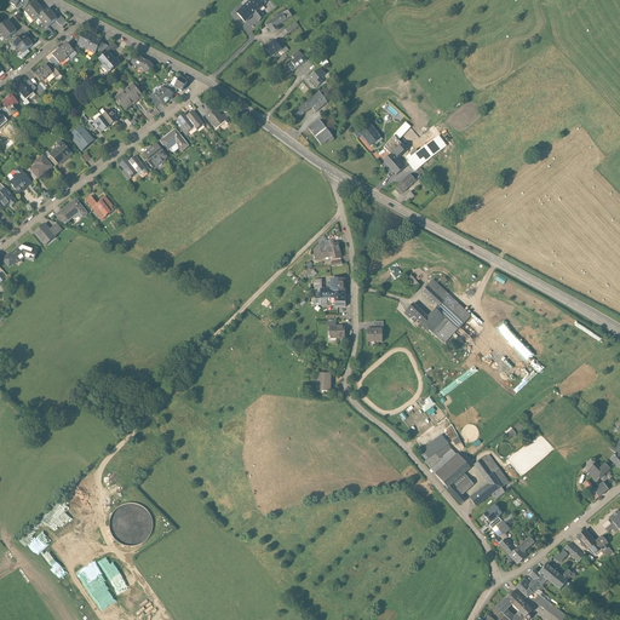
[(29,15),(41,5),(36,0),(35,0),(24,10),(29,15)]
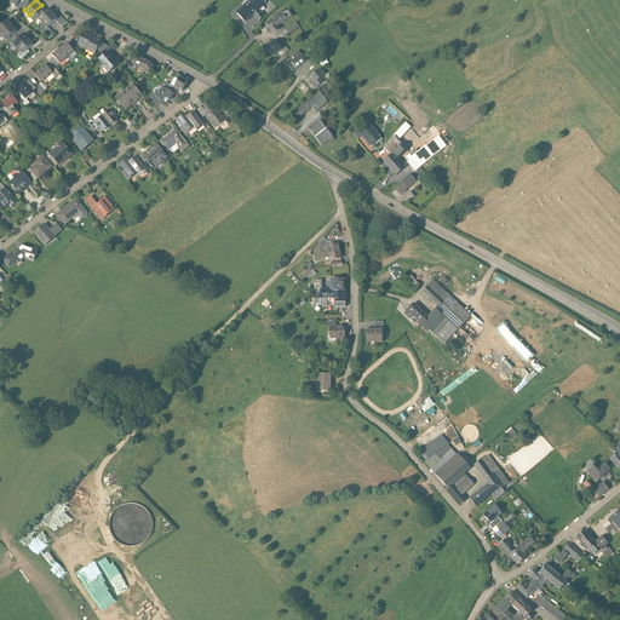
[(248,0),(236,12),(245,22),(252,15),(258,22),(265,16),(259,10),(263,5),(258,0),(248,0)]
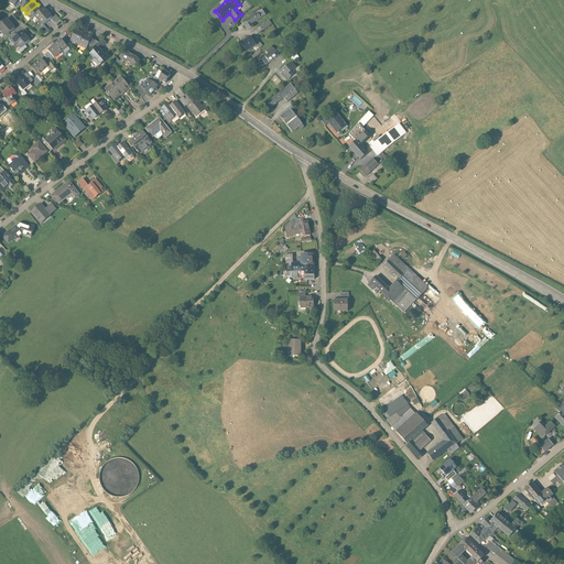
[(41,9),(38,4),(26,13),(31,19),(34,15),(41,9)]
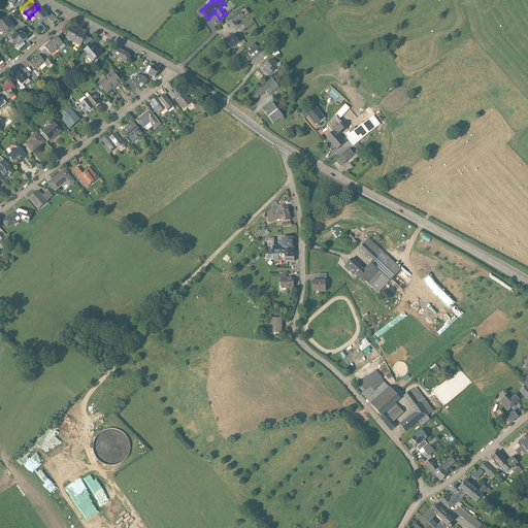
[(38,8),(32,14),(36,19),(46,10),(42,5),(38,8)]
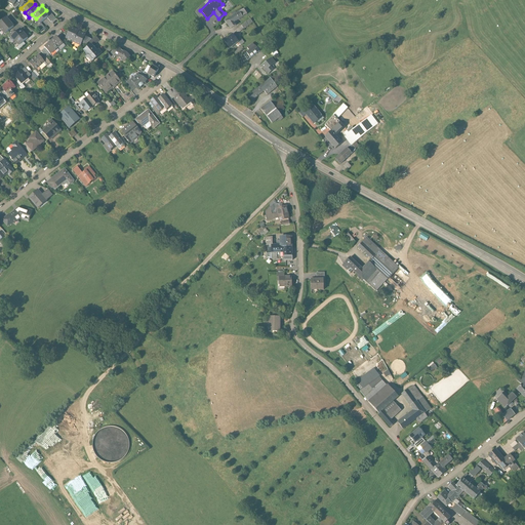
[(247,13),(244,8),(224,21),(231,28),(237,24),(235,21),(247,13)]
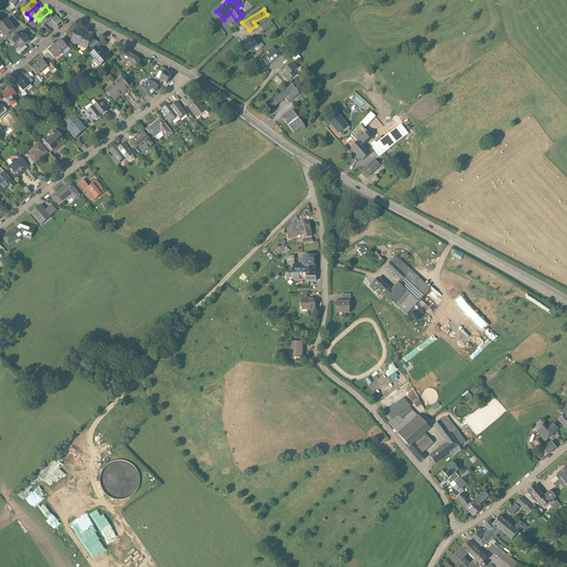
[(50,11),(39,20),(43,26),(53,17),(50,11)]
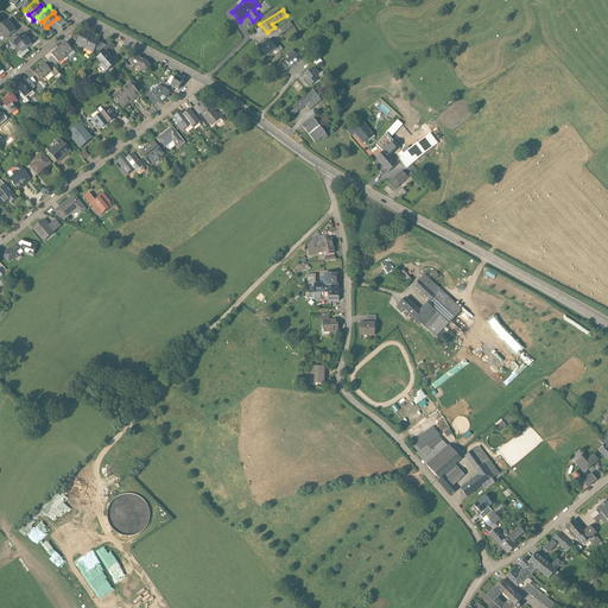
[(0,24),(0,31),(1,33),(12,24),(7,18),(0,24)]
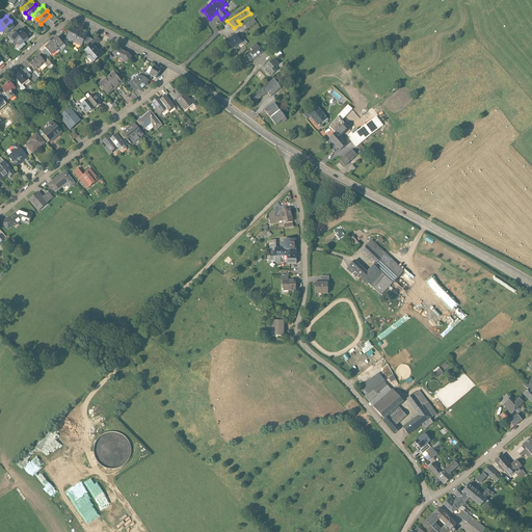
[(1,29),(5,33),(15,26),(10,21),(1,29)]
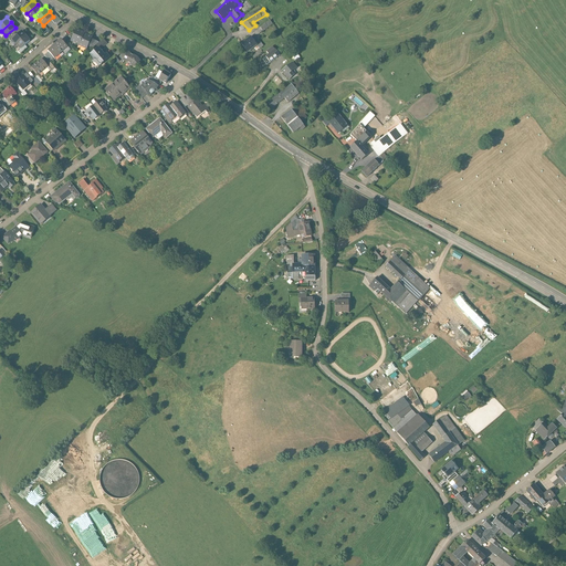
[(79,44),(84,32),(77,28),(71,40),(79,44)]
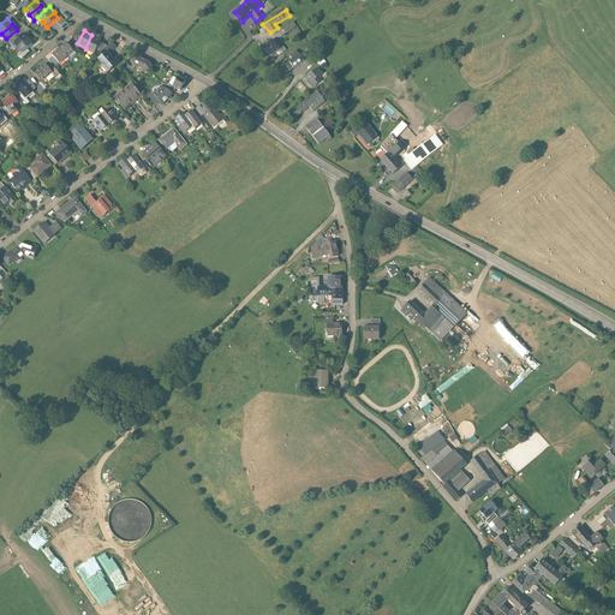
[(29,37),(24,33),(13,41),(18,47),(29,37)]
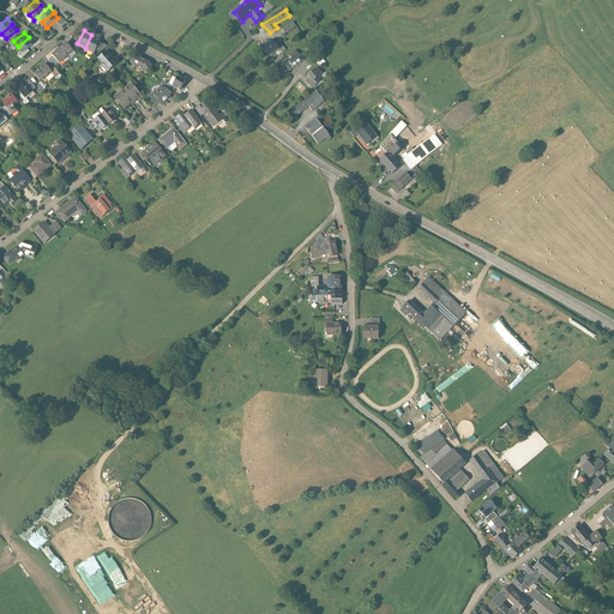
[(94,54),(101,38),(91,35),(85,48),(85,49),(94,54)]
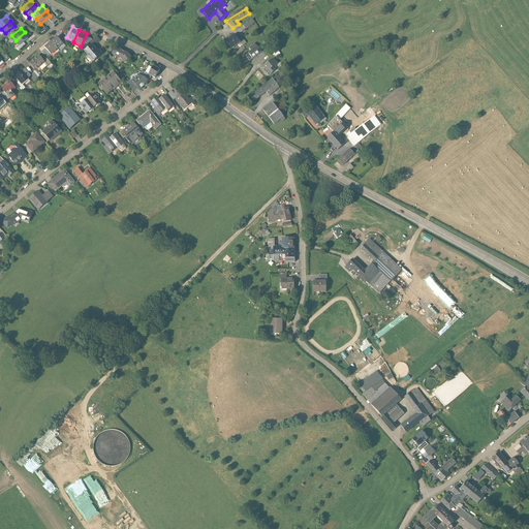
[(29,37),(25,32),(16,40),(20,45),(29,37)]
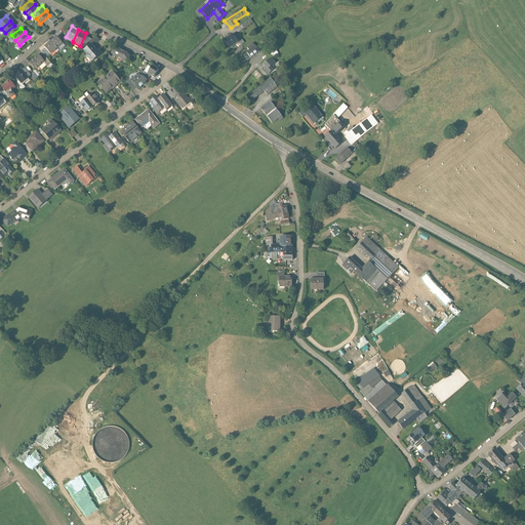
[(233,33),(224,40),(230,47),(238,41),(239,41),(235,35),(233,33)]
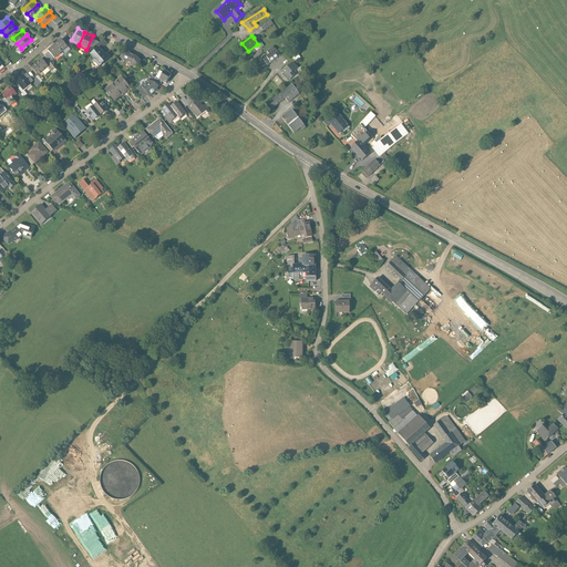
[(265,45),(257,35),(254,38),(258,44),(257,44),(260,49),(265,45)]
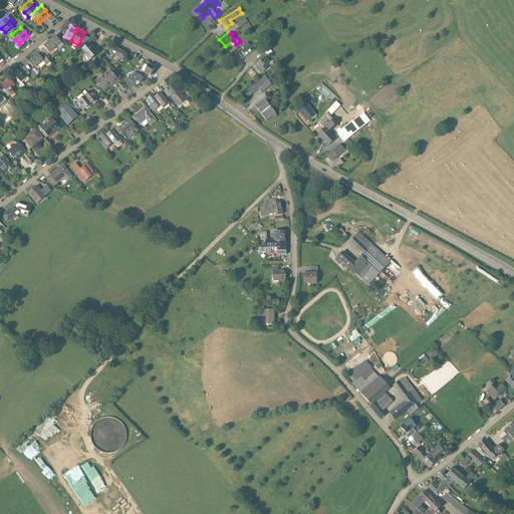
[(57,33),(50,39),(58,48),(64,43),(57,33)]
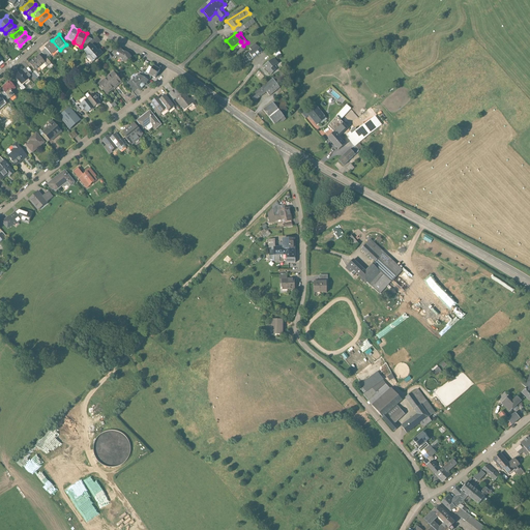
[(52,40),(45,46),(53,55),(60,50),(52,40)]
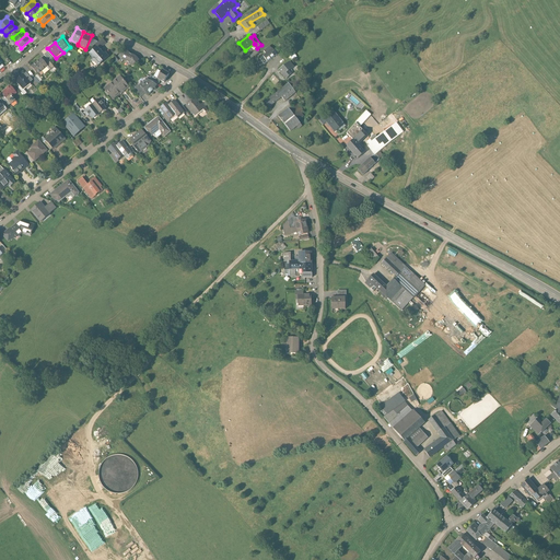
[(109,55),(100,44),(90,53),(100,63),(109,55)]
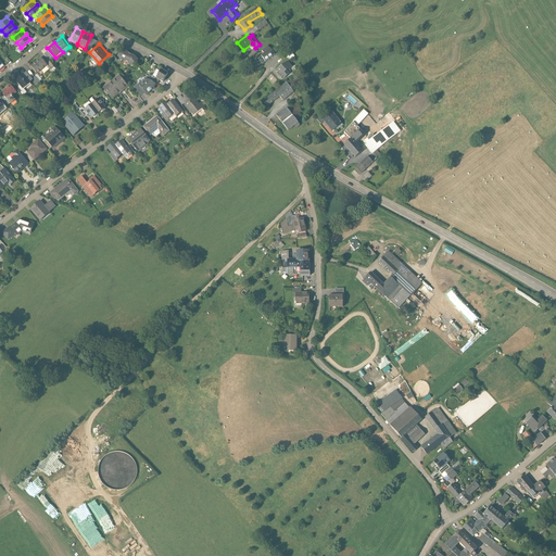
[(136,55),(126,50),(122,59),(129,63),(133,66),(139,60),(136,55)]
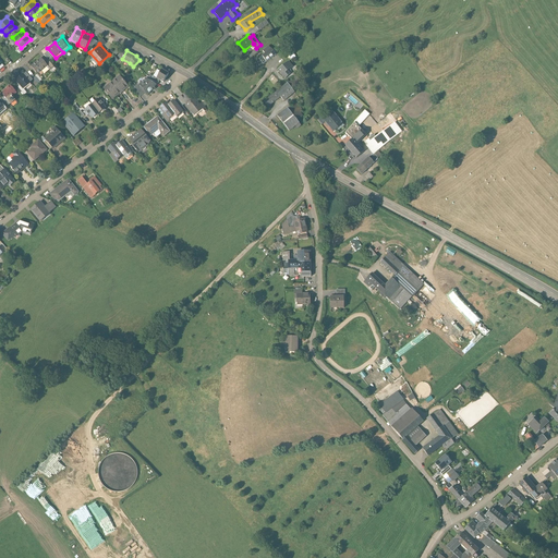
[(262,57),(266,62),(274,57),(269,50),(262,57)]
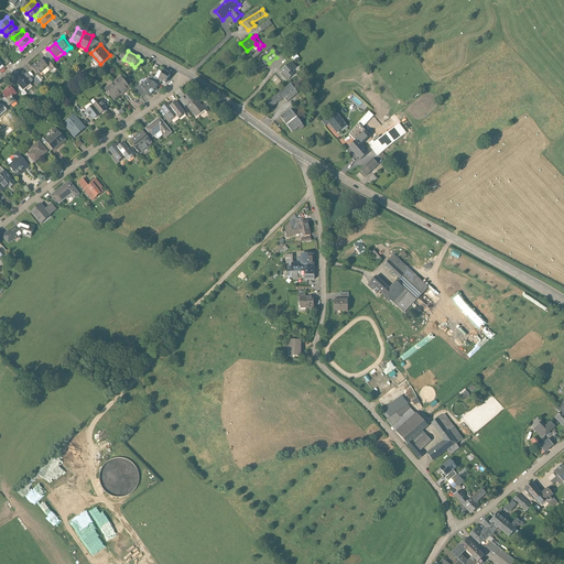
[(52,69),(42,57),(31,66),(42,78),(52,69)]
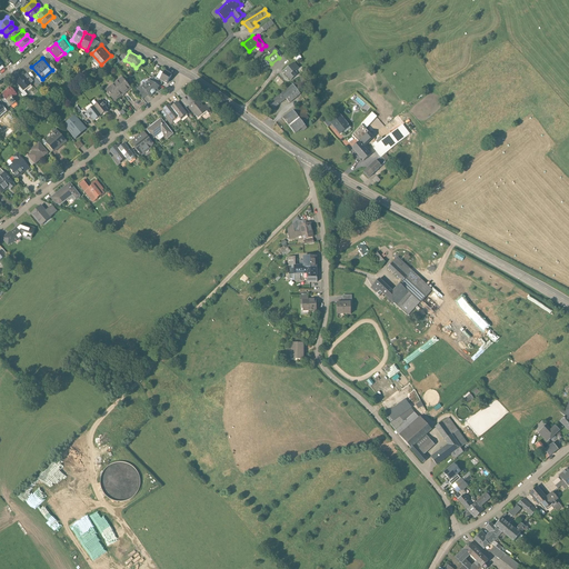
[(300,68),(295,61),(282,70),(290,80),(297,76),(293,72),(300,68)]
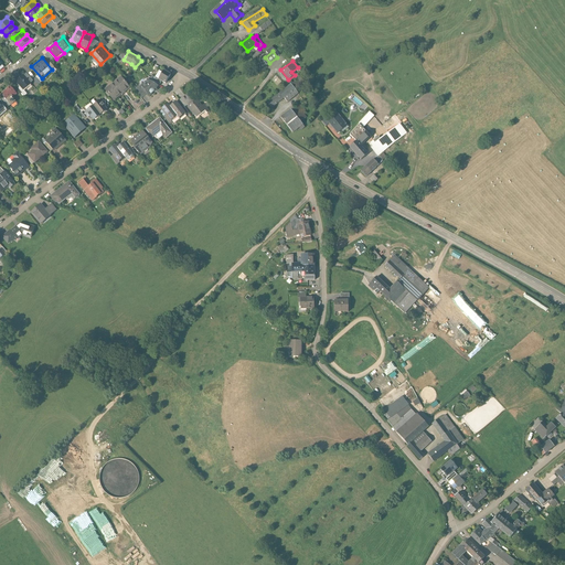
[(173,73),(166,68),(159,78),(167,83),(173,73)]
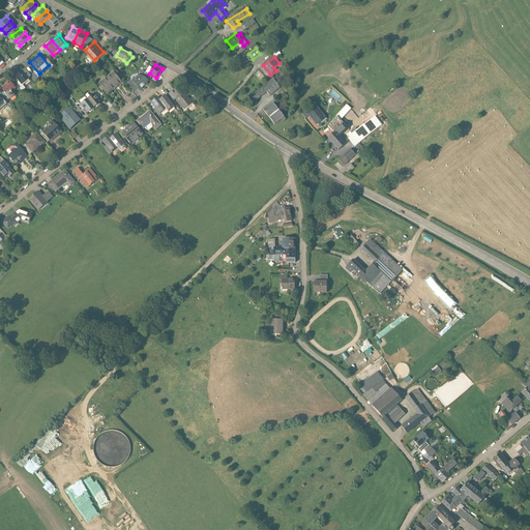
[(29,77),(23,69),(15,77),(21,84),(29,77)]
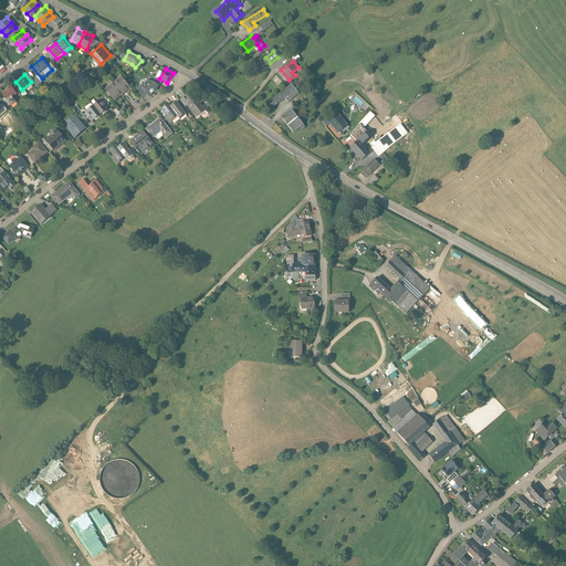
[(124,76),(115,83),(123,95),(133,87),(124,76)]
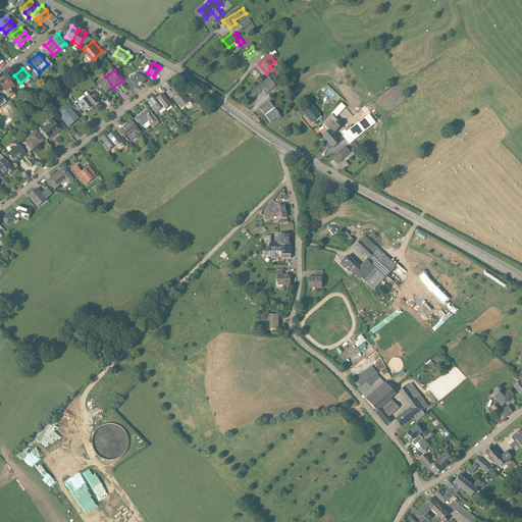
[(260,76),(256,70),(252,73),(256,80),(260,76)]
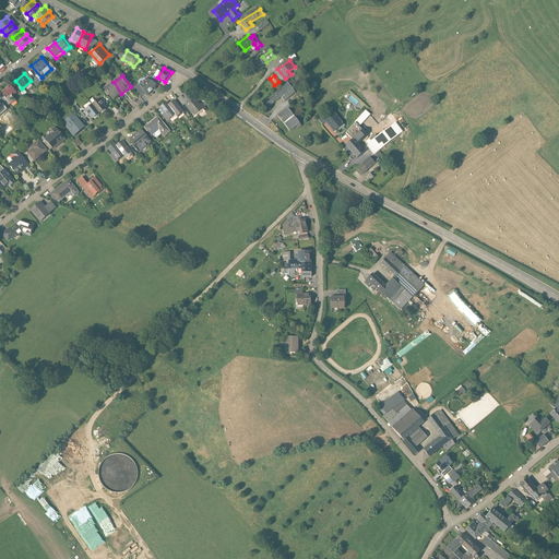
[(159,87),(152,78),(141,85),(146,93),(149,95),(159,87)]
